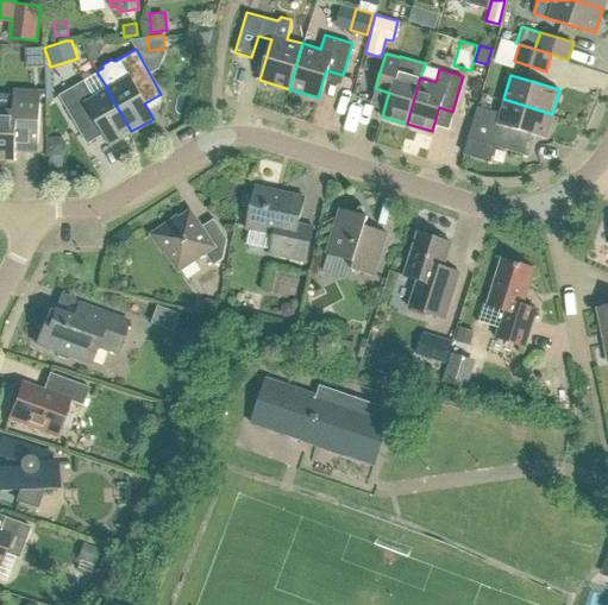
[(106,88),(105,89),(93,96),(82,80),(58,94),(87,143),(102,133),(110,144),(131,131),(106,88)]
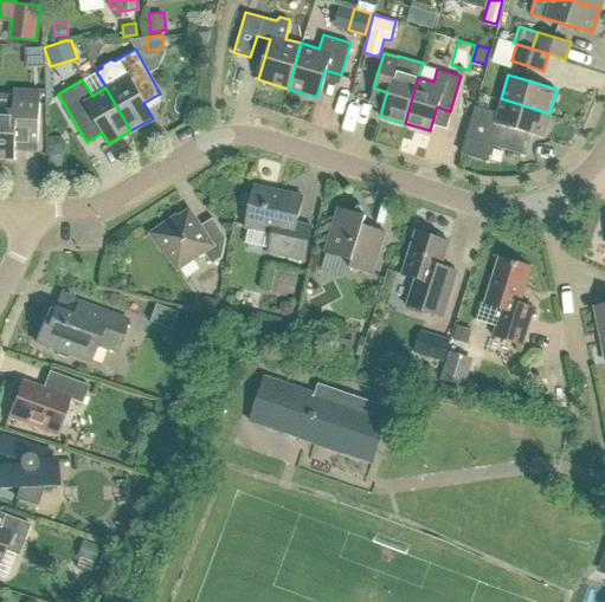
[(0,157),(14,159),(15,140),(37,141),(39,101),(13,99),(13,92),(0,91),(0,157)]
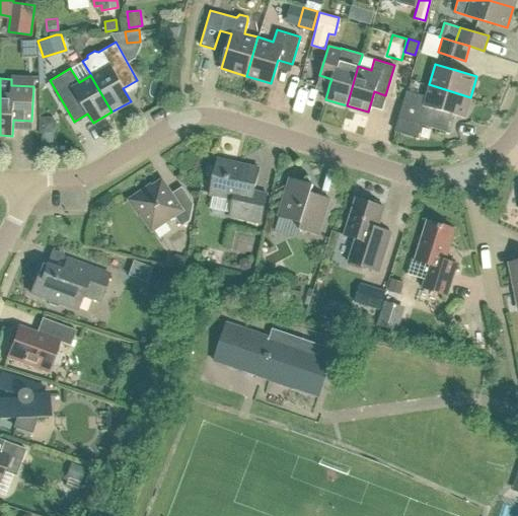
[(407,90),(398,116),(422,123),(433,126),(446,130),(451,114),(455,115),(464,118),(470,97),(429,84),(426,95),(414,92),(407,90)]
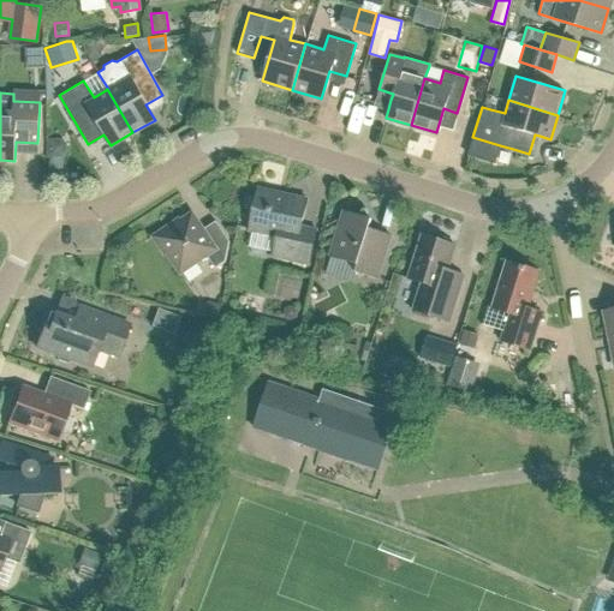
[(48,137),(48,155),(52,155),(61,155),(66,150),(66,142),(61,137),(48,137)]
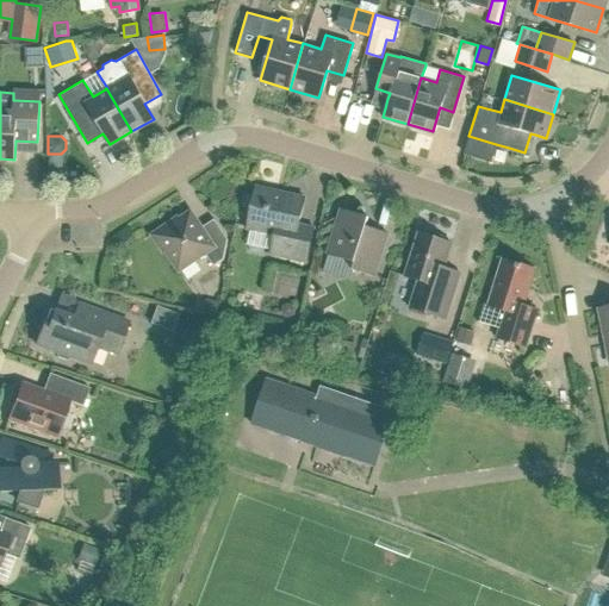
[(304,197),(255,186),(250,208),(247,210),(246,219),(247,222),(246,227),(273,233),(269,252),(305,261),(312,226),(298,223),(304,197)]
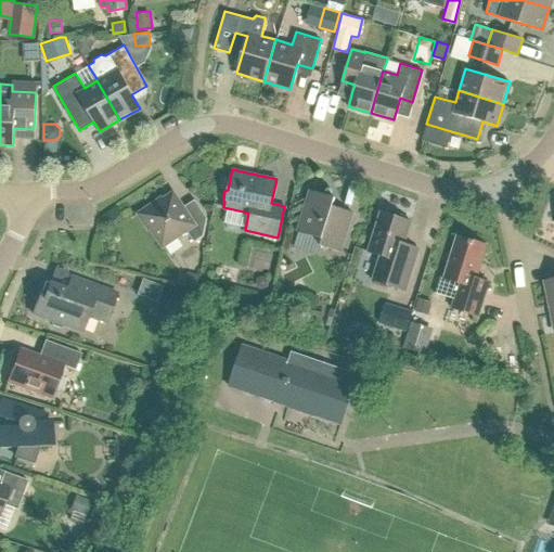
[(319,244),(339,251),(351,212),(332,205),(334,196),(309,189),(296,230),(321,239),(319,244)]
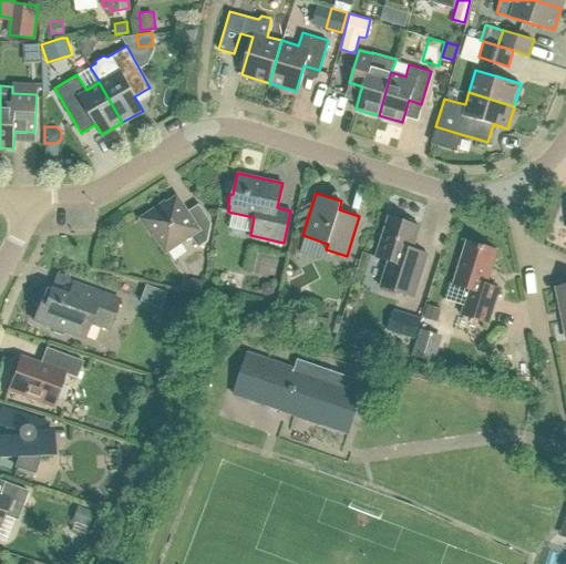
[(186,209),(176,195),(156,208),(155,206),(139,217),(150,234),(152,233),(165,252),(189,235),(197,246),(206,239),(211,222),(197,203),(186,209)]
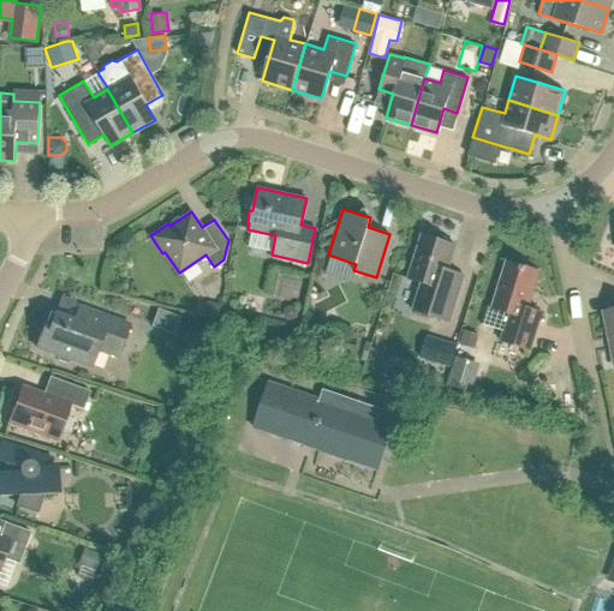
[(421,233),(406,277),(419,281),(411,309),(448,321),(463,275),(447,269),(454,244),(452,244),(449,238),(435,234),(430,237),(421,233)]
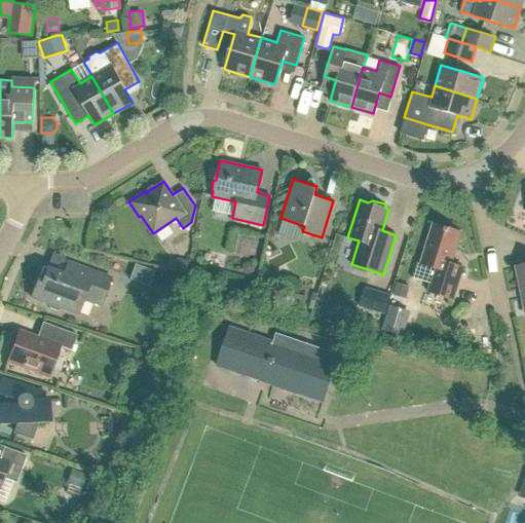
[(433,223),(419,262),(417,262),(413,276),(429,282),(427,291),(452,298),(462,266),(450,263),(460,231),(433,223)]
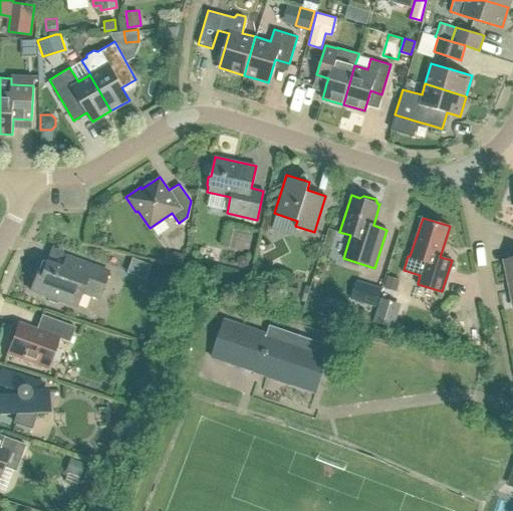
[(171,262),(182,265),(185,253),(174,250),(171,262)]
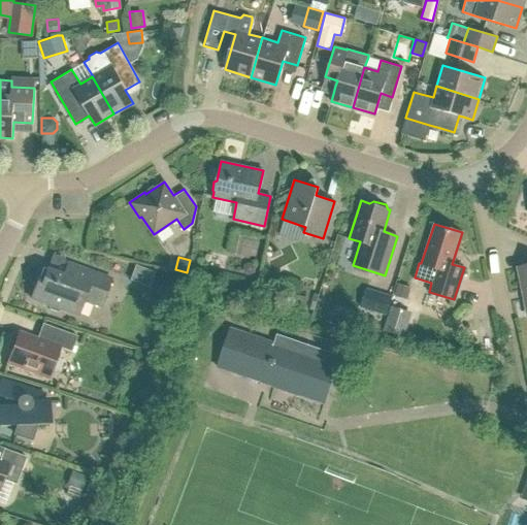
[(99,304),(109,277),(76,265),(65,261),(61,273),(41,266),(30,297),(45,303),(47,308),(56,310),(60,308),(75,315),(81,298),(99,304)]
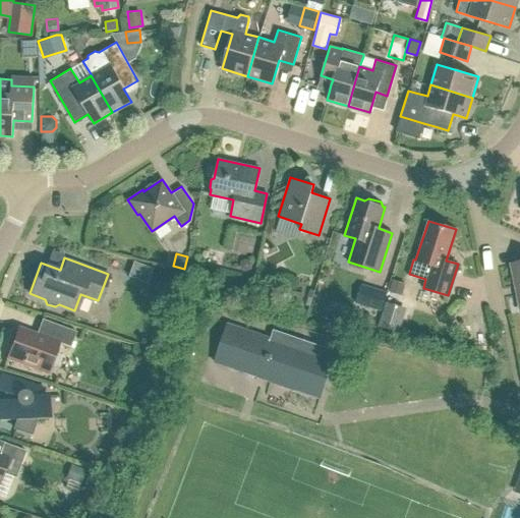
[(246,270),(250,268),(251,264),(249,260),(244,259),(241,261),(240,266),(242,269),(246,270)]
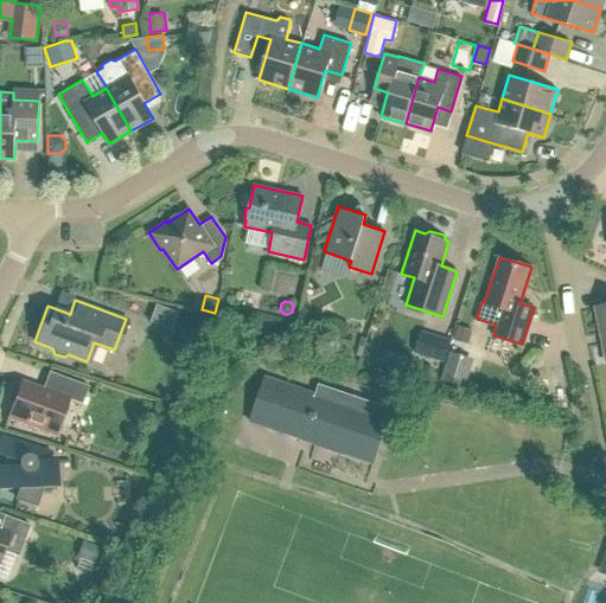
[(605,303),(595,307),(605,359),(605,303)]
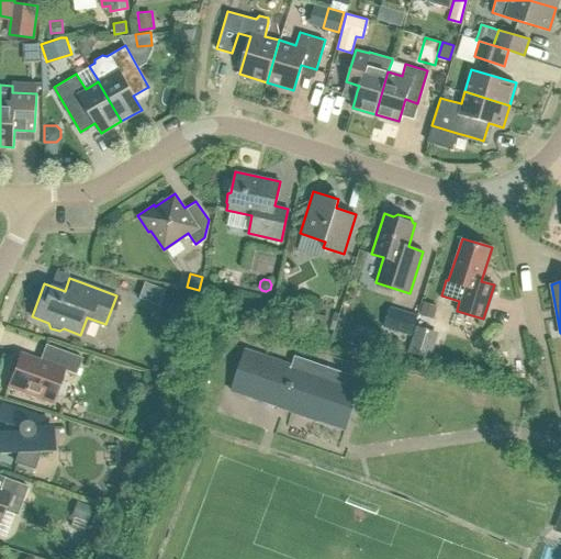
[(415,330),(418,331),(425,333),(429,334),(438,305),(424,301),(415,330)]
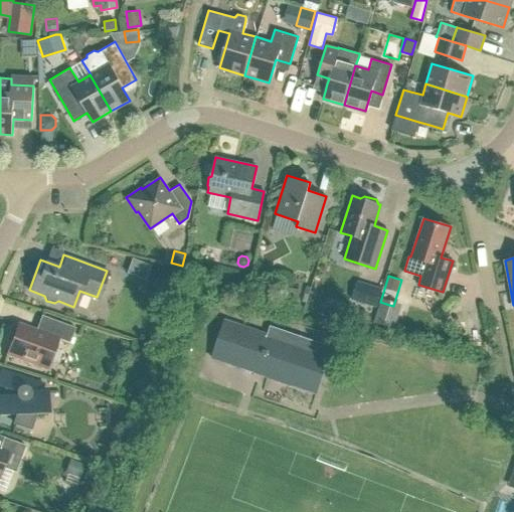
[(375,307),(381,288),(356,280),(351,299),(375,307)]
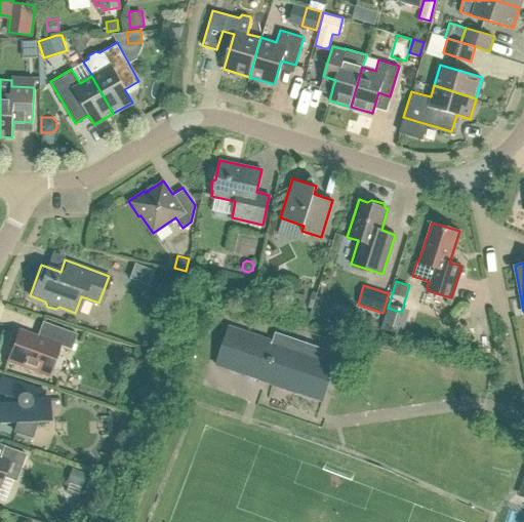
[(440,321),(415,314),(412,322),(438,330),(440,321)]
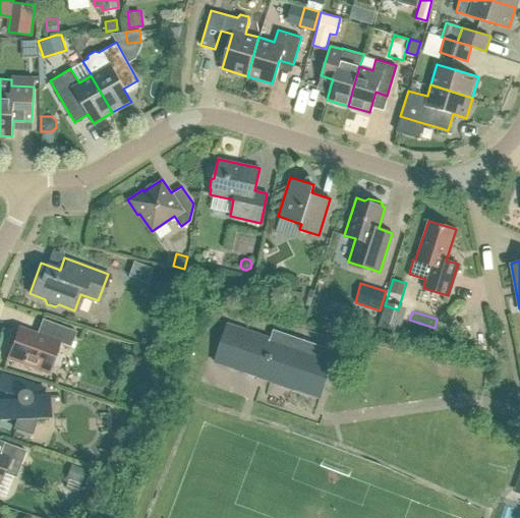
[(69,346),(74,330),(52,322),(46,337),(17,326),(5,356),(46,371),(57,342),(69,346)]
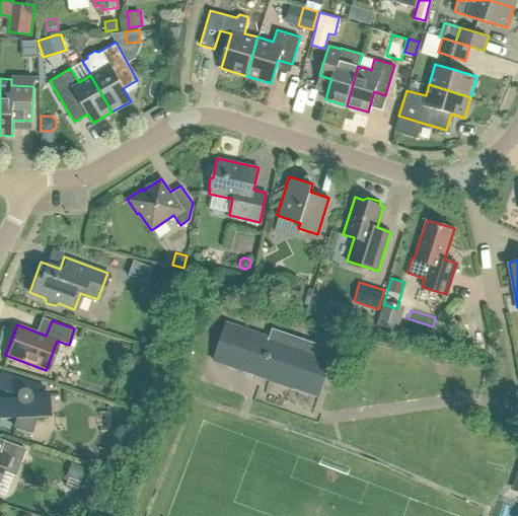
[(226,321),(213,359),(271,379),(273,374),(295,382),(293,386),(317,395),(334,349),(277,328),(274,338),(226,321)]
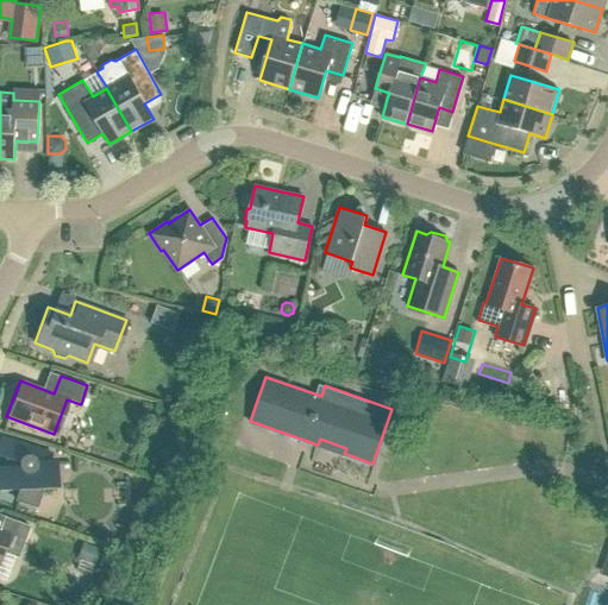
[(46,460),(50,452),(0,435),(0,454),(7,458),(4,466),(0,466),(0,489),(18,489),(14,498),(32,504),(38,487),(55,486),(54,460),(46,460)]
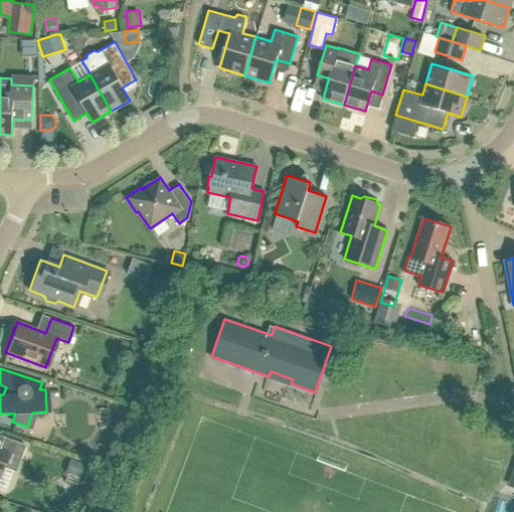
[(0,469),(1,467),(14,471),(24,445),(2,436),(0,441),(0,469)]
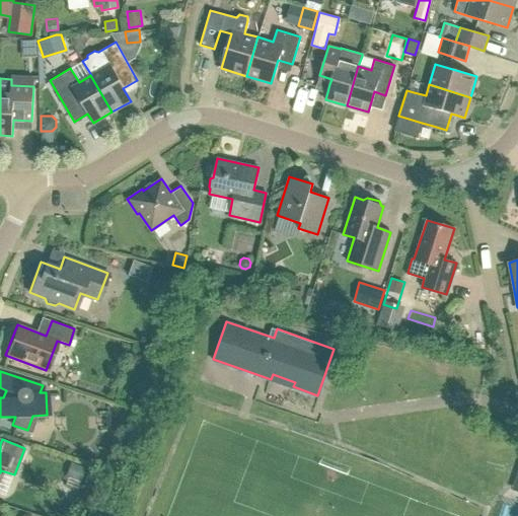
[(64,475),(67,476),(78,481),(83,467),(69,462),(64,475)]
